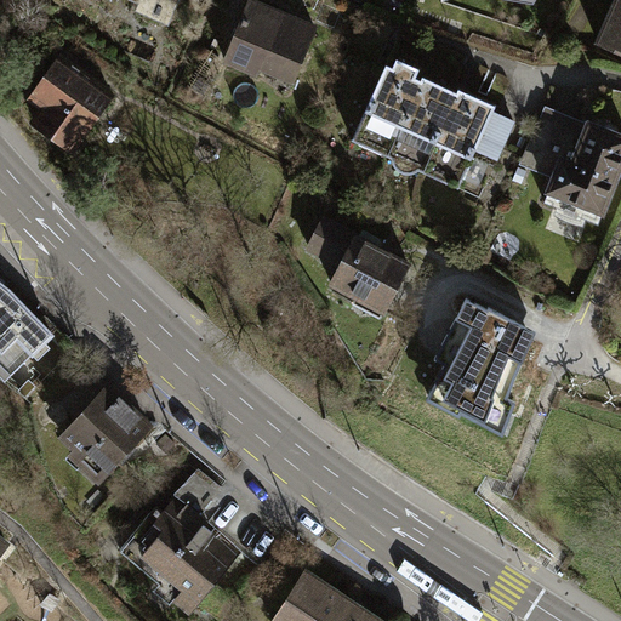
[(143,0),(140,9),(166,21),(175,0),(143,0)]
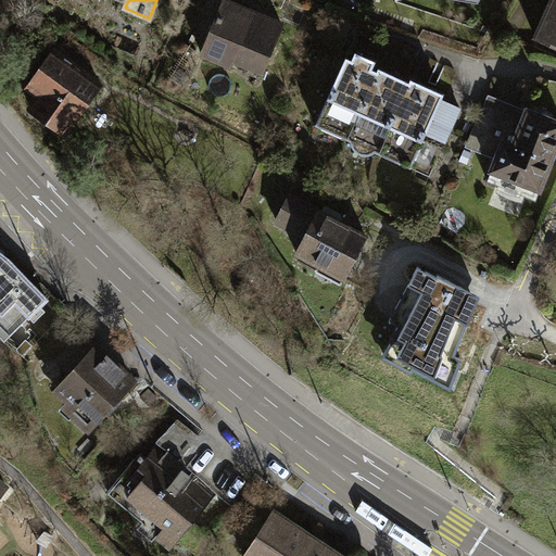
[(555,0),(538,38),(555,46),(555,0)]
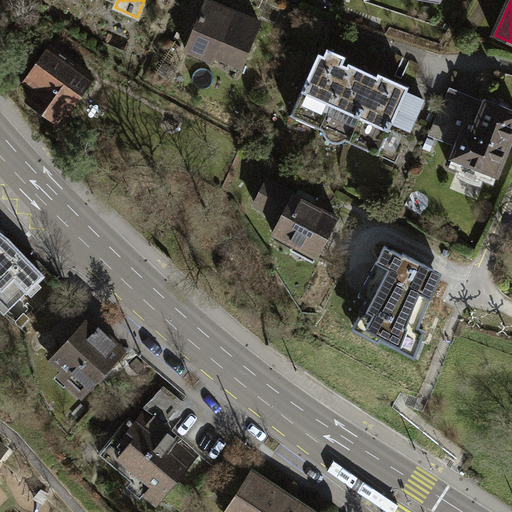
[(206,1),(186,49),(211,60),(213,54),(242,66),(259,23),(206,1)]
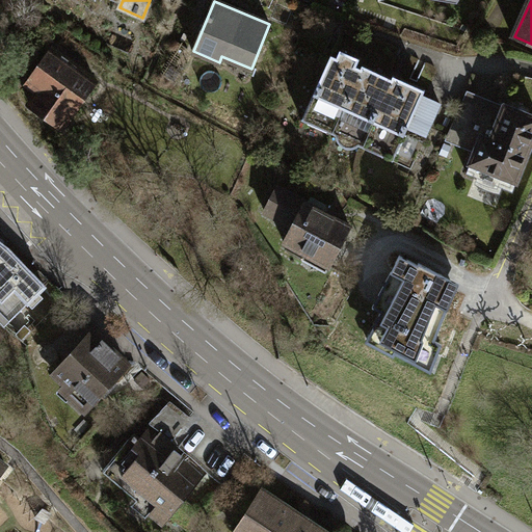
[(42,62),(28,80),(40,88),(29,104),(60,127),(95,80),(48,47),(38,60),(42,62)]
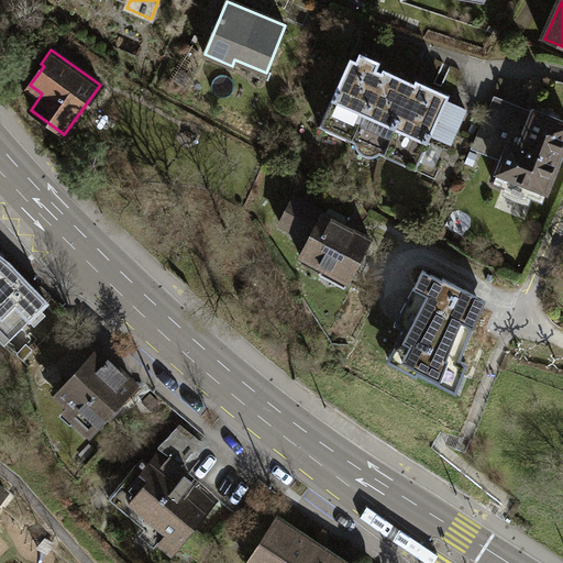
[(356,61),(350,58),(319,128),(354,143),(355,147),(359,153),(363,156),(368,157),(375,157),(378,153),(434,177),(446,148),(429,141),(431,136),(450,145),(465,109),(446,100),(449,95),(424,84),(422,88),(382,70),(381,73),(376,70),(379,63),(360,54),(356,61)]
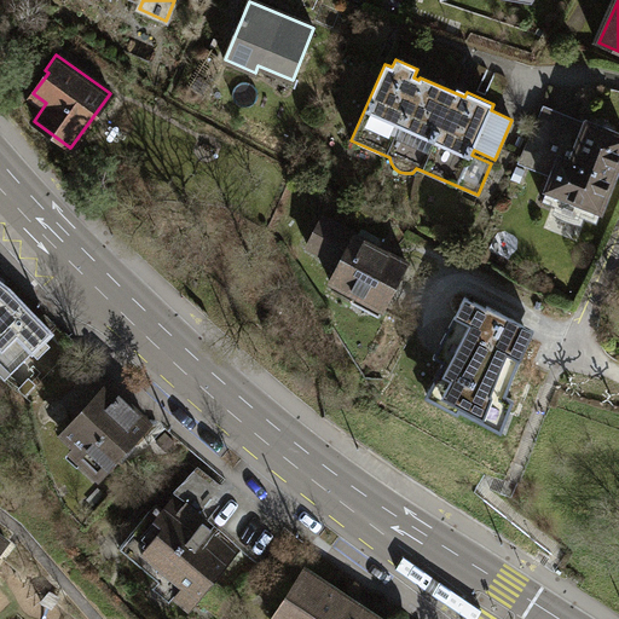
[(543,105),(538,116),(555,122),(537,166),(521,158),(519,165),(553,178),(567,143),(577,146),(586,123),(543,105)]
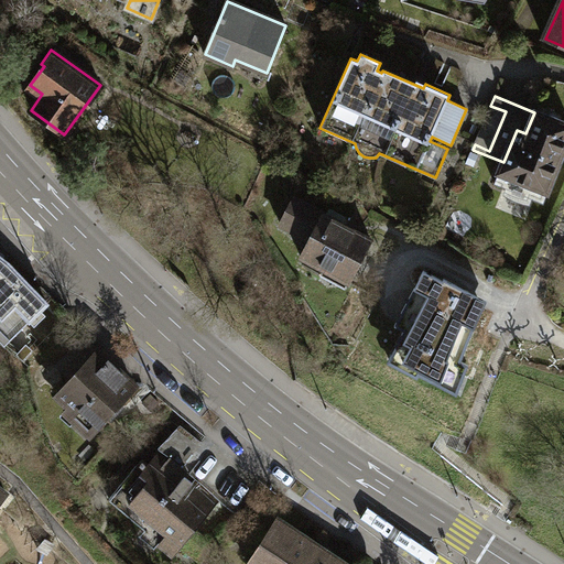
[(490,106),(475,144),(489,151),(506,111),(490,106)]
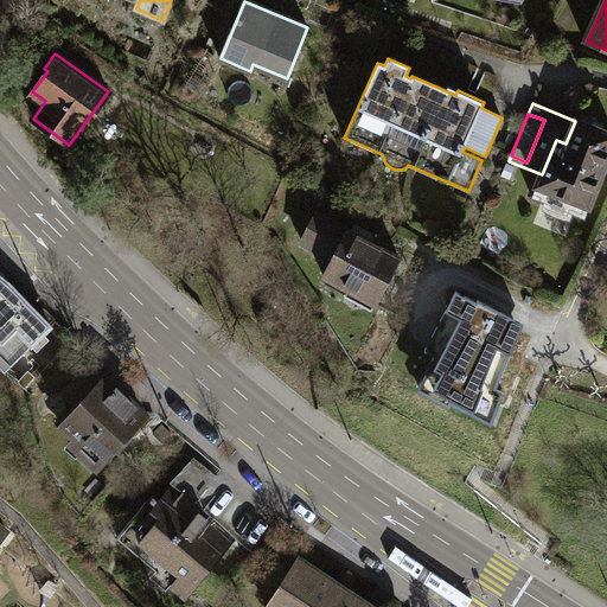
[(606,161),(606,133),(575,121),(566,144),(556,140),(542,174),(531,198),(583,219),(606,161)]
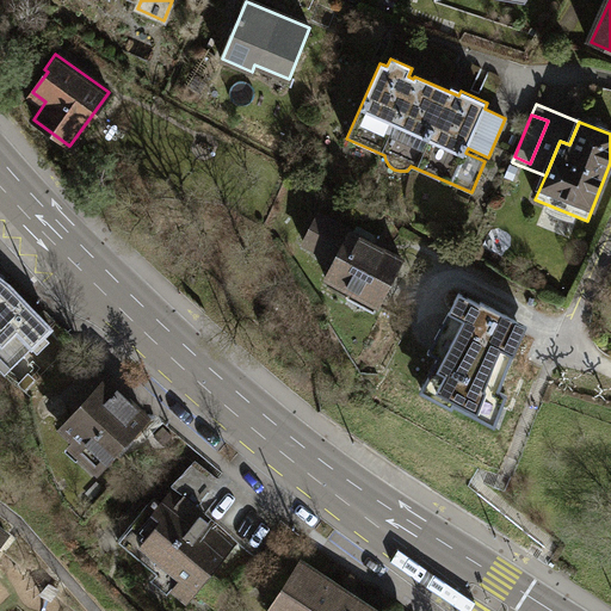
[(319,214),(302,244),(333,261),(323,278),(350,292),(355,283),(380,298),(401,260),(319,214)]
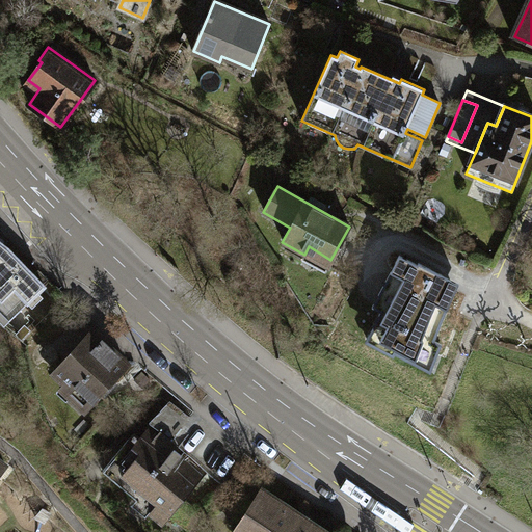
[(9,245),(0,238),(0,307),(10,317),(47,285),(9,245)]
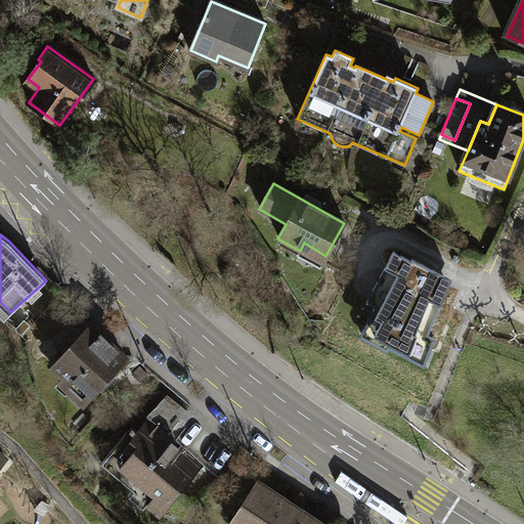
[(411,258),(394,249),(368,299),(378,303),(362,333),(388,346),(389,343),(425,362),(434,338),(428,334),(453,276),(413,256),(411,258)]
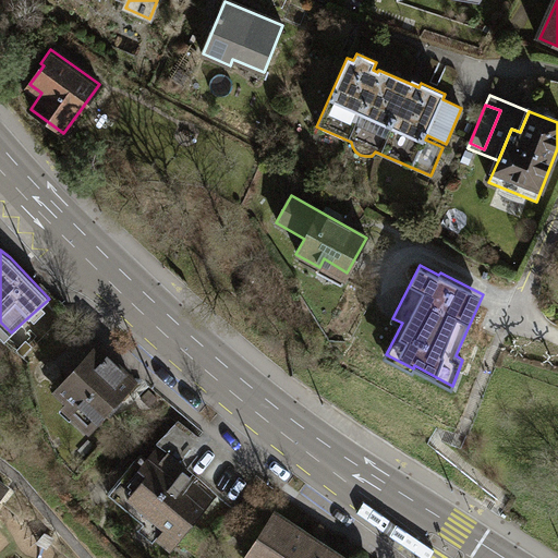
[(58,359),(71,371),(94,348),(81,335),(58,359)]
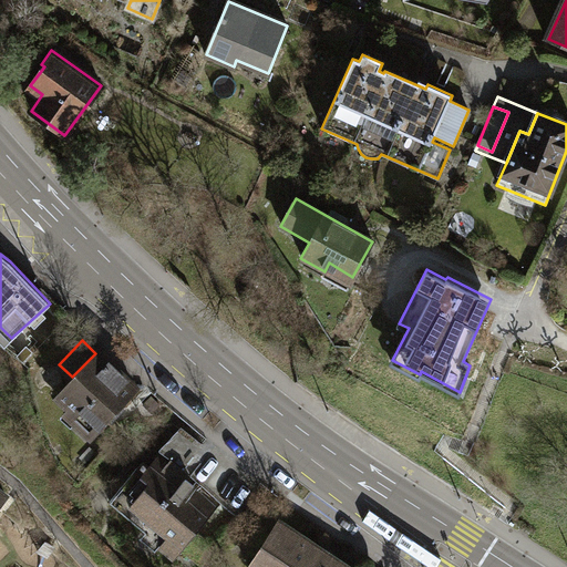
[(135,391),(95,353),(72,377),(60,390),(68,402),(75,410),(73,418),(91,434),(107,416),(111,419),(120,411),(119,406),(135,391)]
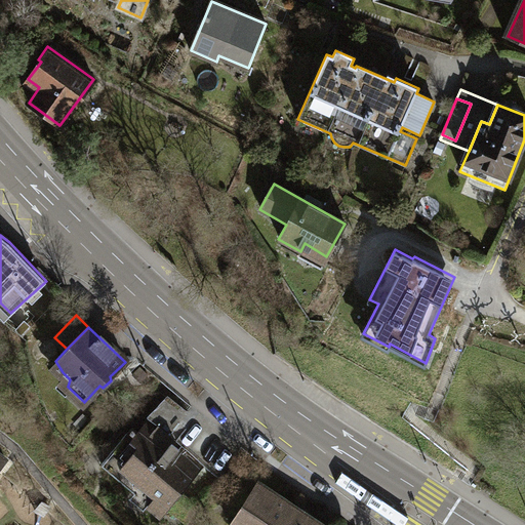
[(168,399),(148,422),(195,463),(216,436),(168,399)]
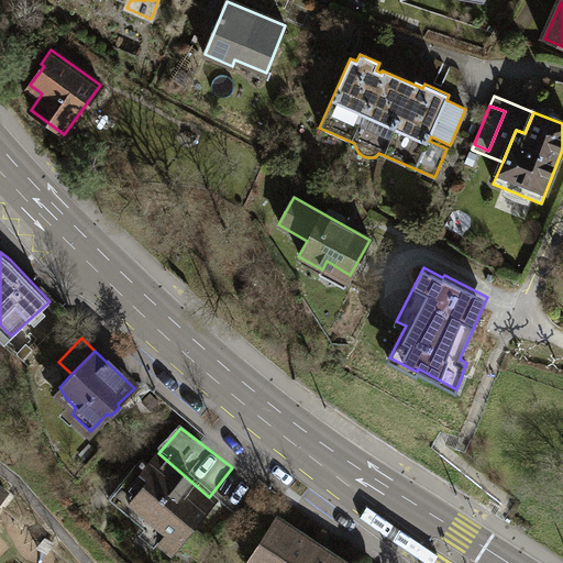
[(170,549),(209,497),(158,453),(150,464),(140,457),(109,496),(170,549)]
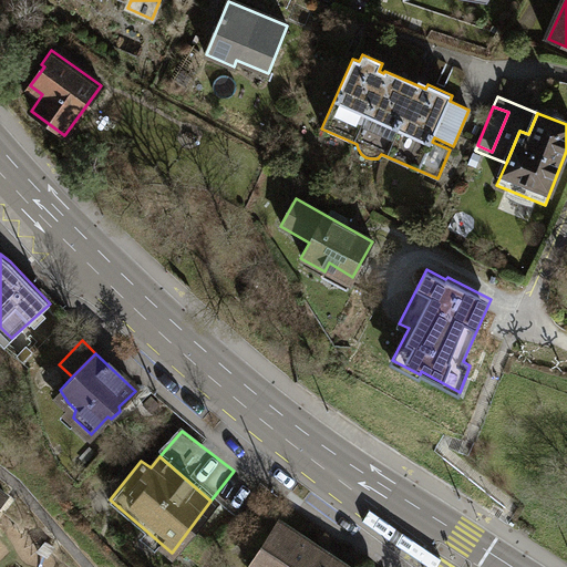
[(347,566),(278,521),(247,566),(347,566)]
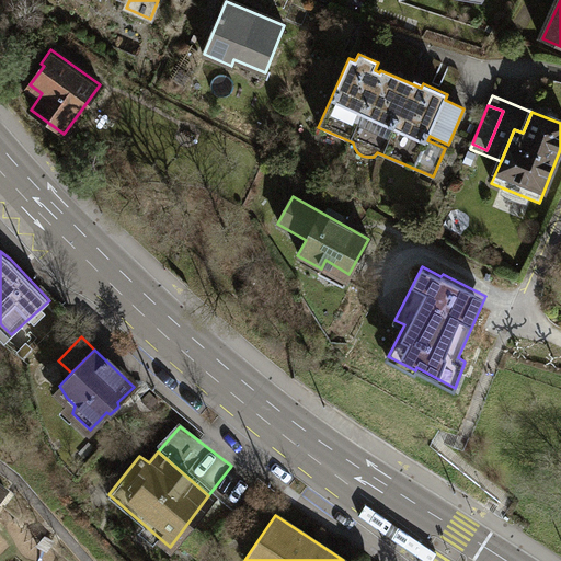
All buildings are outlined.
